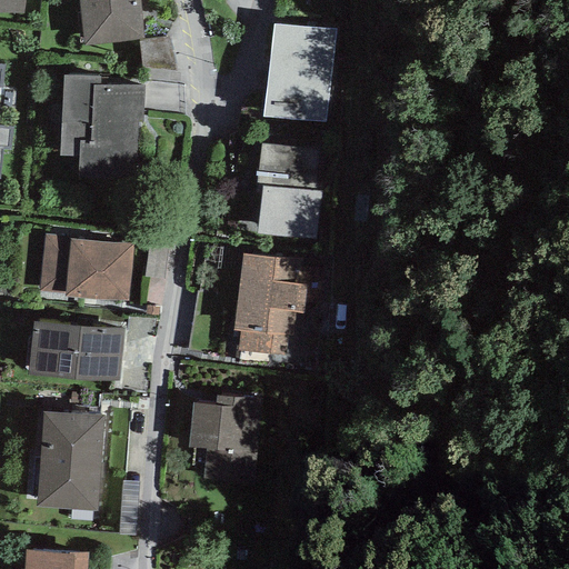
[(23,0),(0,0),(0,11),(22,15),(23,0)]
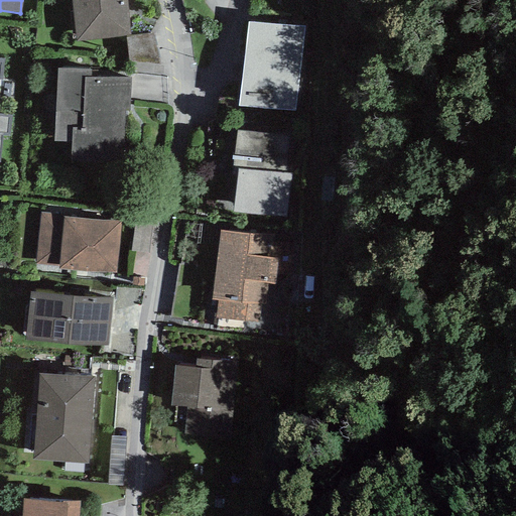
[(126,0),(72,0),(77,41),(126,36),(130,35),(126,0)]
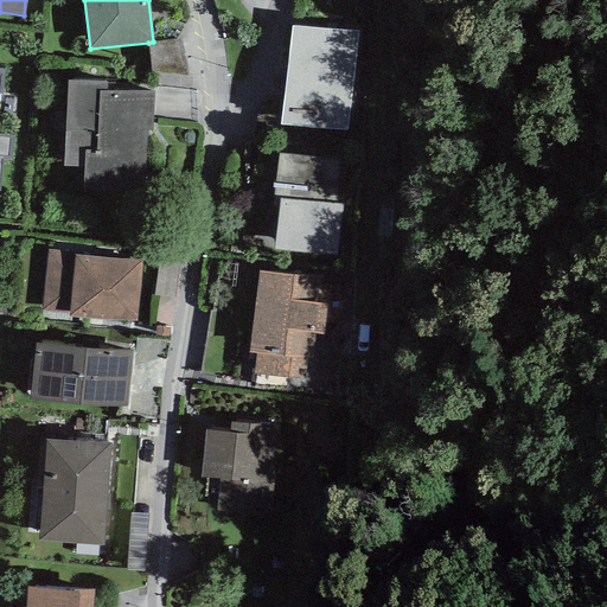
[(358,31),(291,26),(280,125),(345,131),(358,31)]
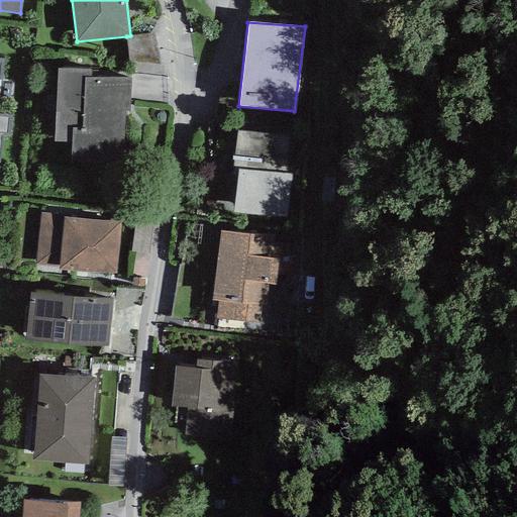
[(128,63),(160,65),(152,32),(130,35),(126,36),(128,63)]
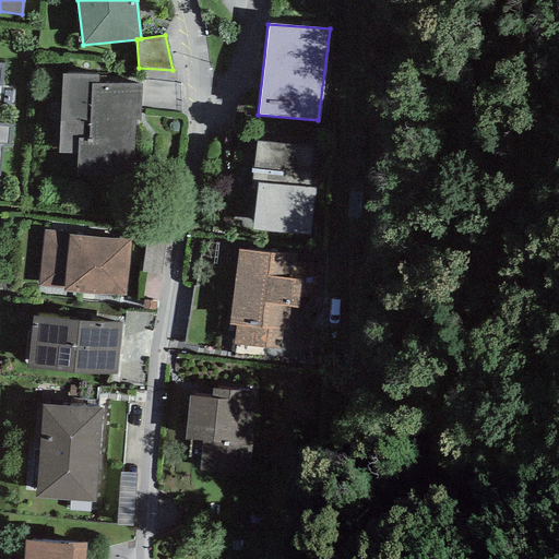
[(0,154),(0,146),(10,147),(15,88),(0,86),(2,67),(0,67),(0,154)]
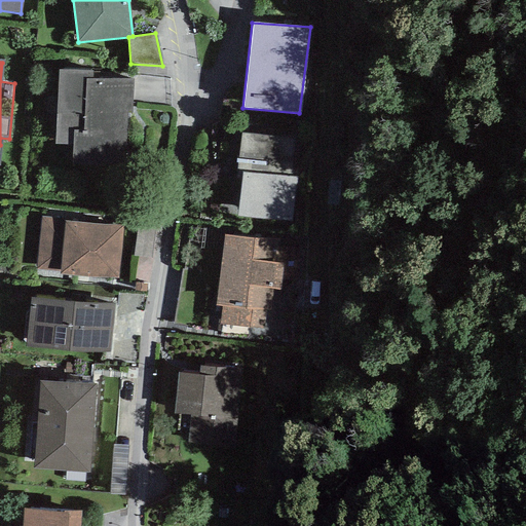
[(74,165),(101,165),(126,165),(128,113),(133,113),(134,79),(92,79),(92,71),(60,71),(55,145),(74,145),(74,165)]
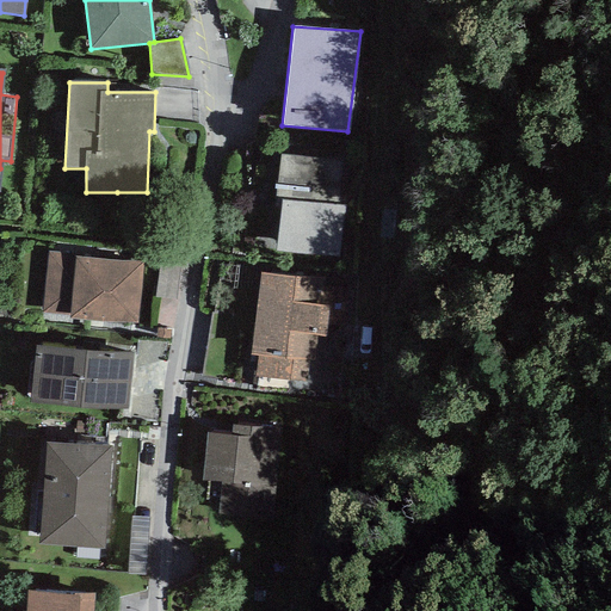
[(283,201),(277,253),(340,260),(351,164),(281,155),(276,199),(283,201)]
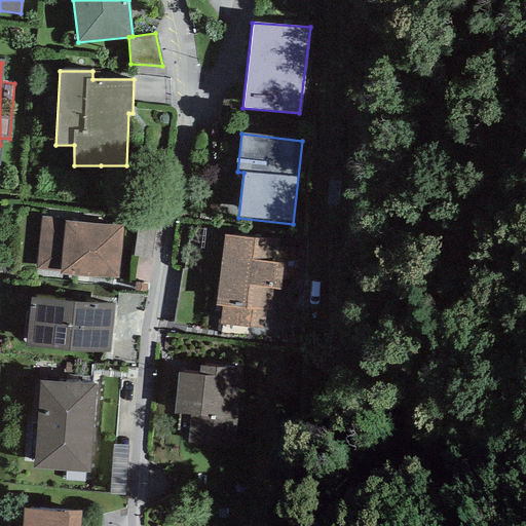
[(41,218),(36,269),(60,271),(60,274),(118,279),(124,225),(65,222),(65,219),(41,218)]
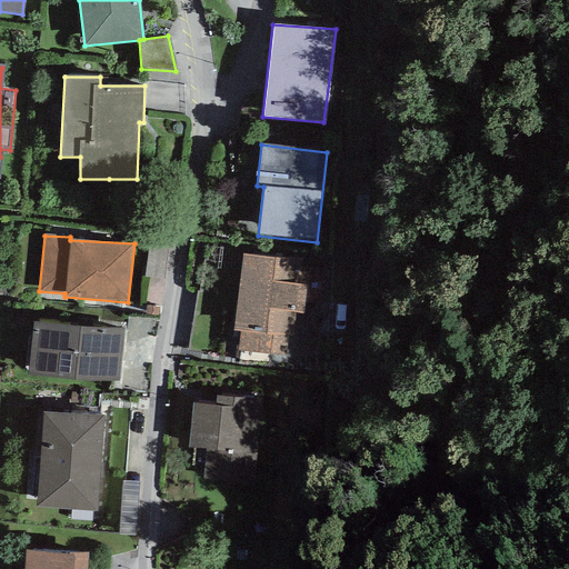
[(308,261),(240,255),(232,332),(238,332),(235,361),(297,367),(308,261)]
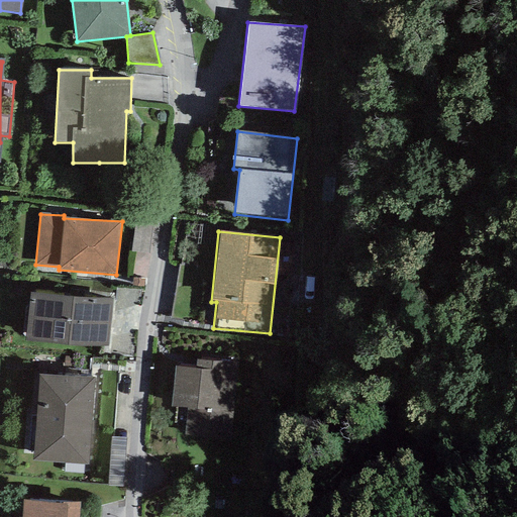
[(112,299),(30,292),(26,341),(107,347),(112,299)]
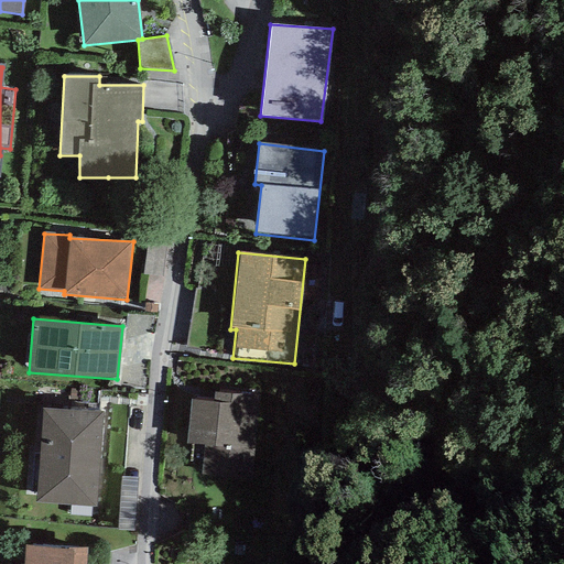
[(247,448),(251,394),(214,391),(213,401),(191,399),(186,444),(204,445),(201,481),(243,485),(247,448)]
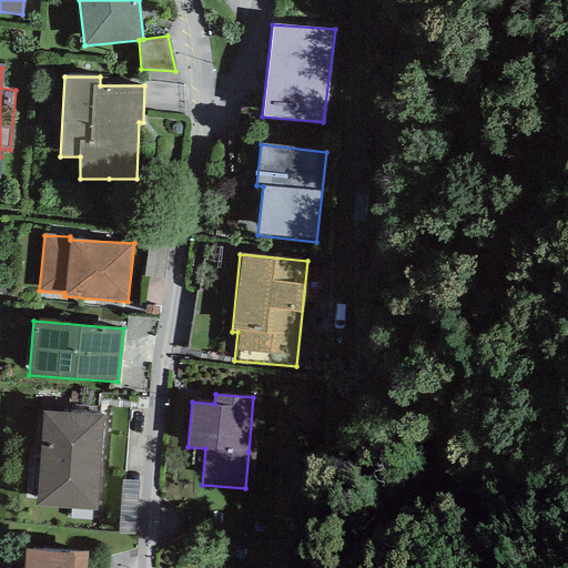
[(104,415),(42,411),(37,506),(97,510),(104,415)]
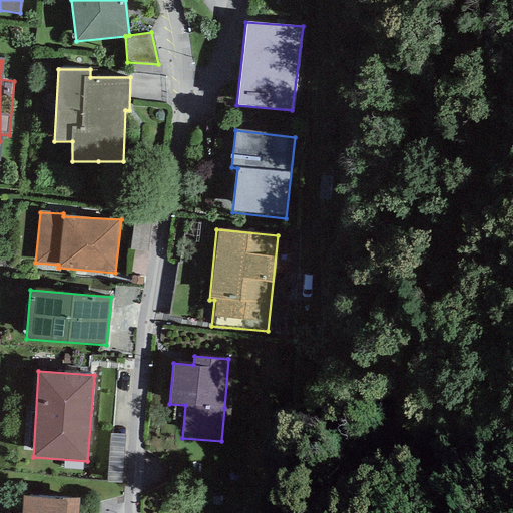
[(123,484),(125,435),(110,434),(108,483),(123,484)]
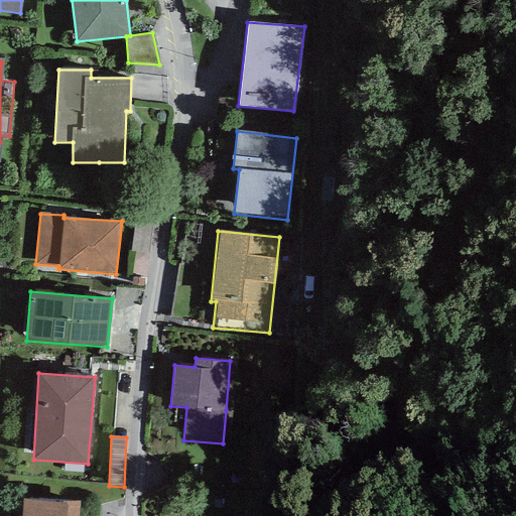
[(79,515),(80,502),(22,499),(21,515),(79,515)]
